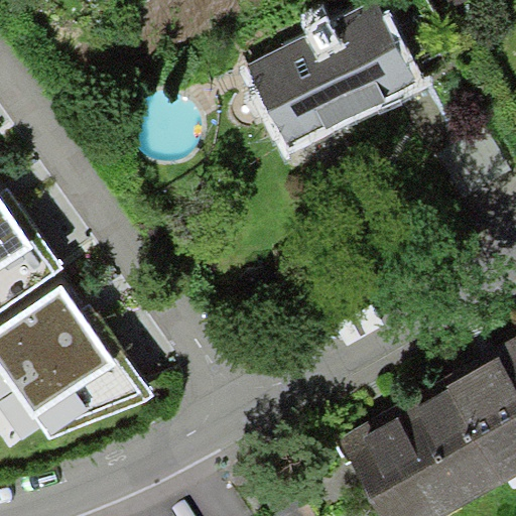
[(367,0),(245,61),(284,138),(411,75),(373,0),(367,0)]
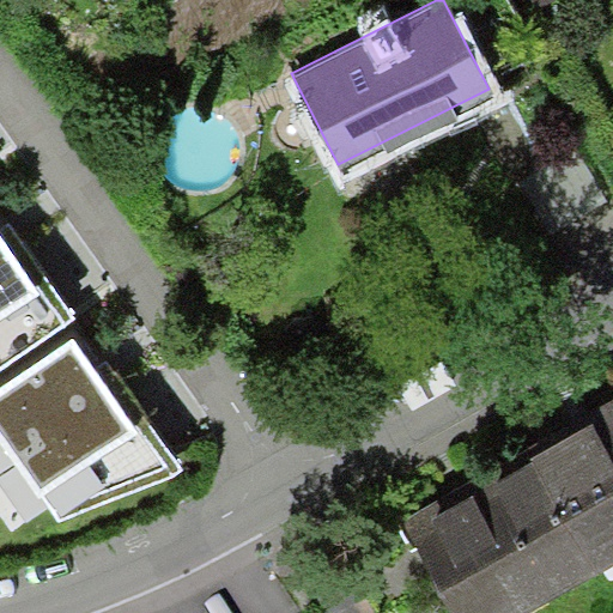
[(0,229),(0,369),(76,316),(8,223),(0,229)]
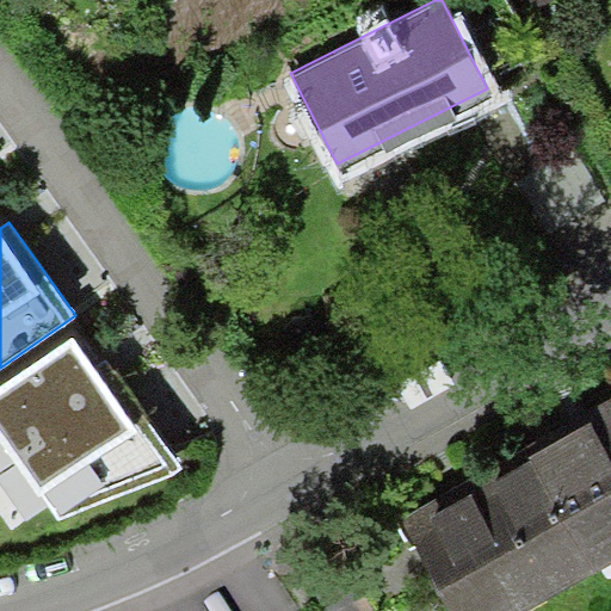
[(72,337),(0,384),(0,443),(37,498),(42,494),(59,519),(181,468),(104,362),(94,369),(72,337)]
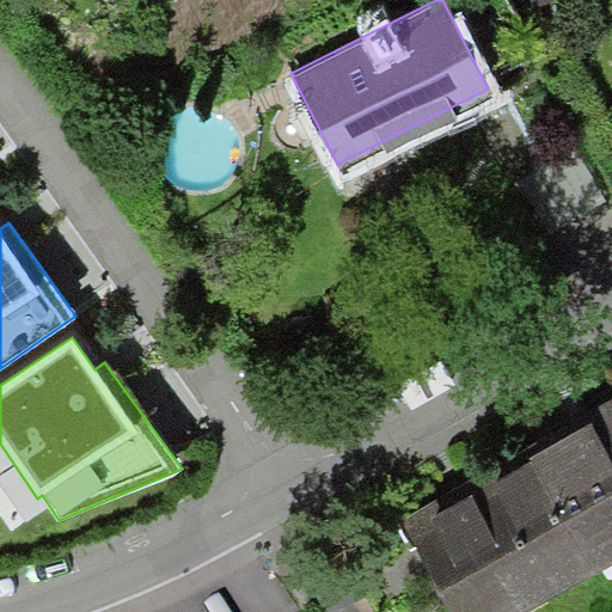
[(611,412),(536,457),(587,549),(611,534),(611,412)]
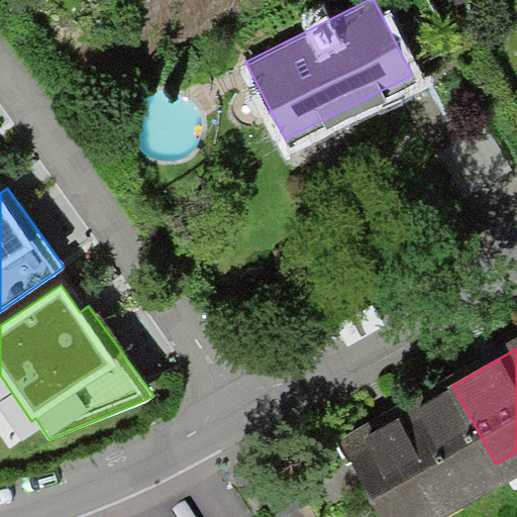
[(388,516),(401,516),(458,485),(463,495),(502,474),(496,463),(452,386),(347,445),(388,516)]
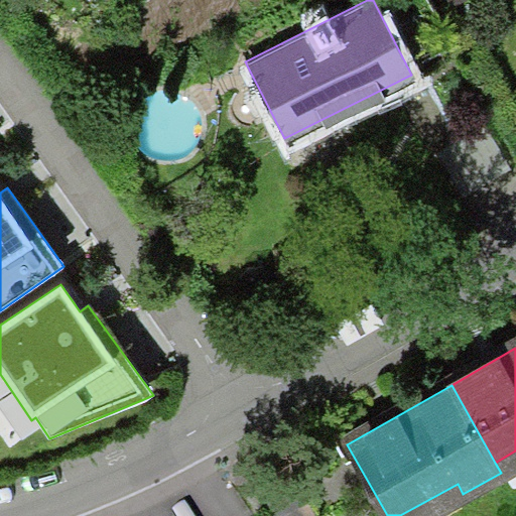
[(262,491),(275,515),(314,515),(291,474),(262,491)]
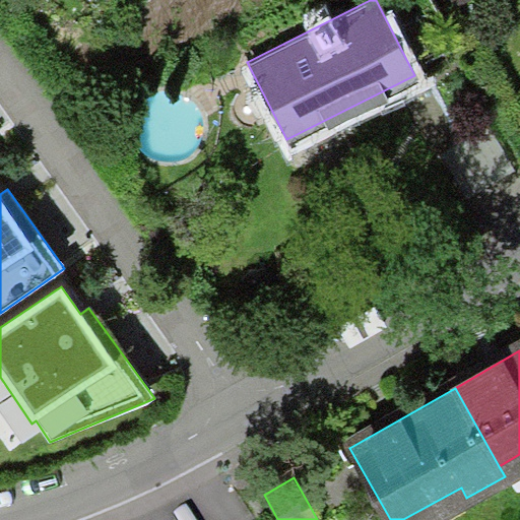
All buildings are outlined.
